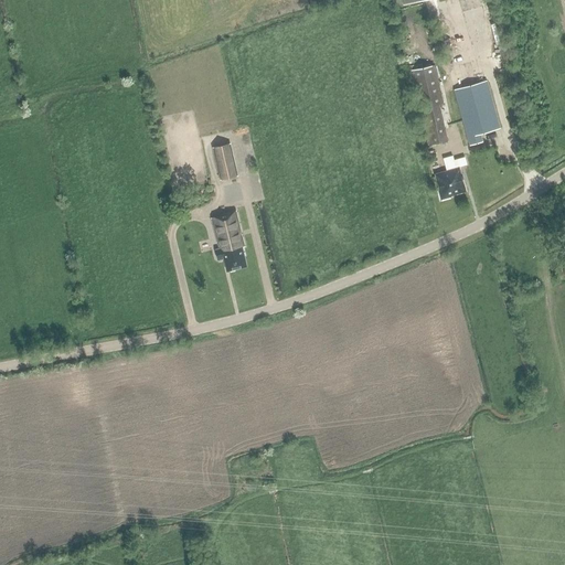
[(429,145),(448,141),(440,105),(444,104),(435,65),(413,71),(429,145)]
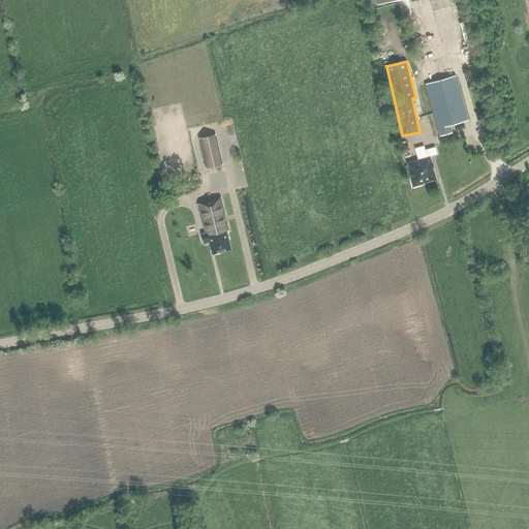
[(425,84),(439,136),(452,133),(449,125),(468,121),(456,75),(425,84)]
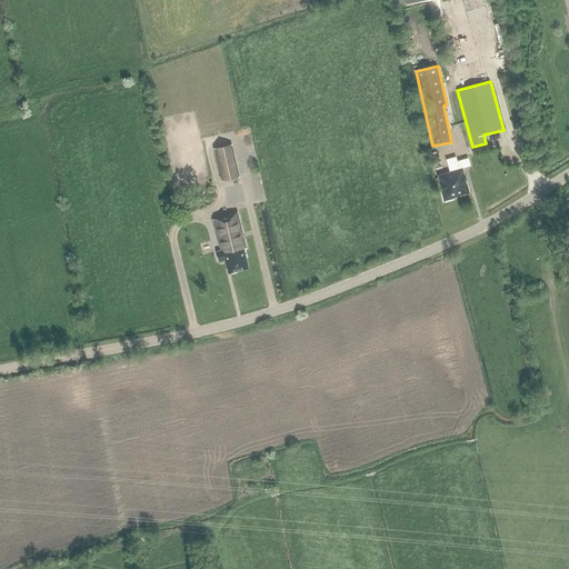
[(221,181),(240,177),(232,145),(213,149),(221,181)]
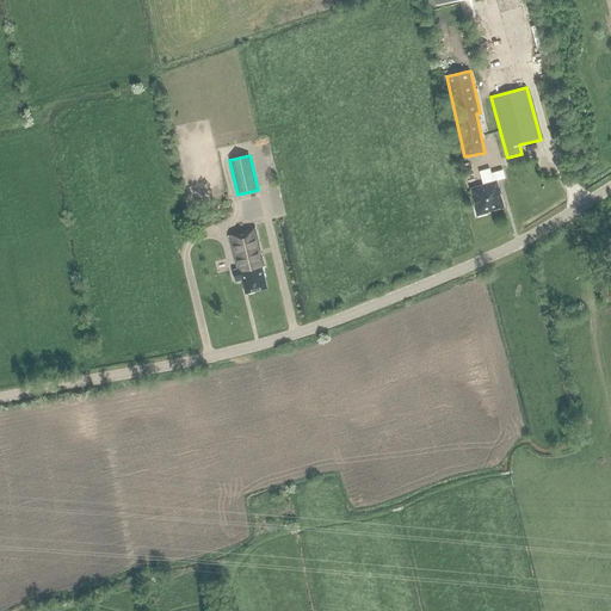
[(470,165),(458,167),(461,177),(473,174),(470,165)]
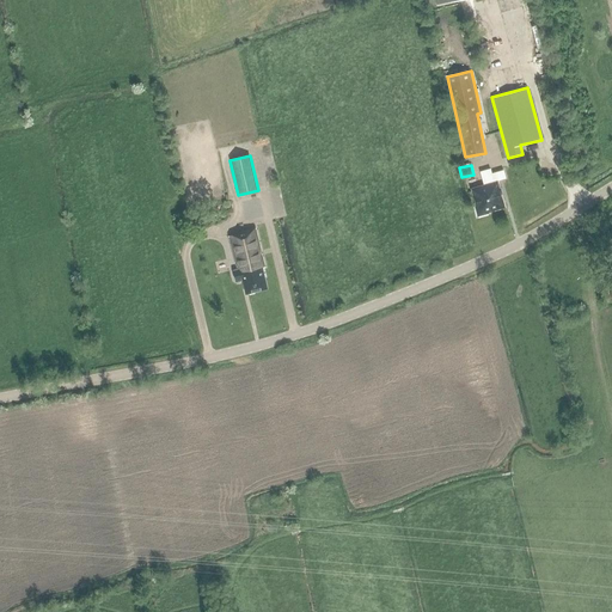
[(479,218),(490,215),(490,213),(506,208),(499,184),(475,191),(479,207),(477,208),(479,218)]
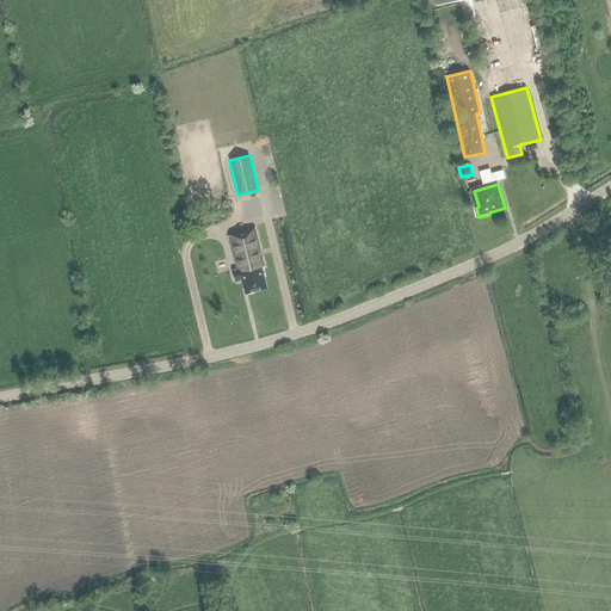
[(230,236),(239,270),(236,270),(234,273),(236,279),(239,282),(245,281),(248,292),(250,292),(250,294),(257,292),(255,290),(267,288),(265,277),(266,277),(264,267),(266,267),(257,228),(240,232),(240,234),(230,236)]
